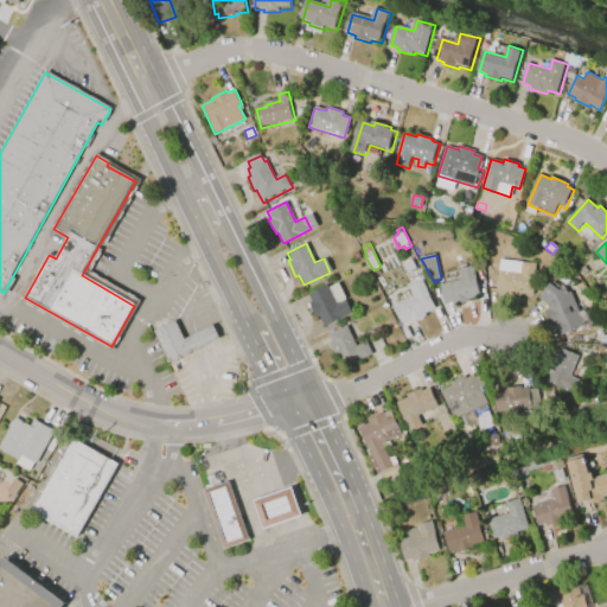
[(499,260),(522,262),(536,263),(532,295),(521,294),(521,298),(504,296),(504,293),(496,292),(497,282),(486,282),(489,262),(499,263),(499,260)]
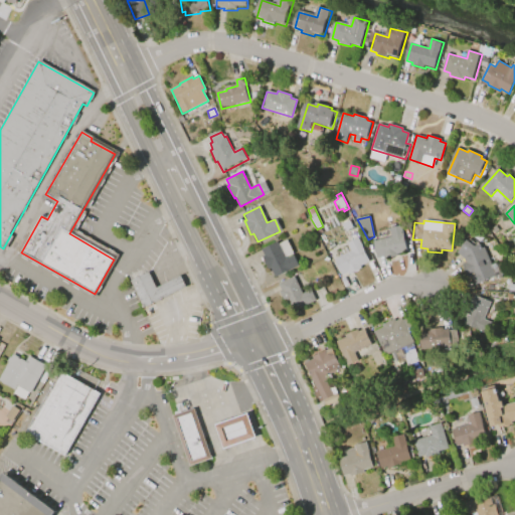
[(374,242),(392,238),(390,229),(402,226),(408,252),(398,254),(399,256),(388,260),(388,258),(378,260),(374,242)]
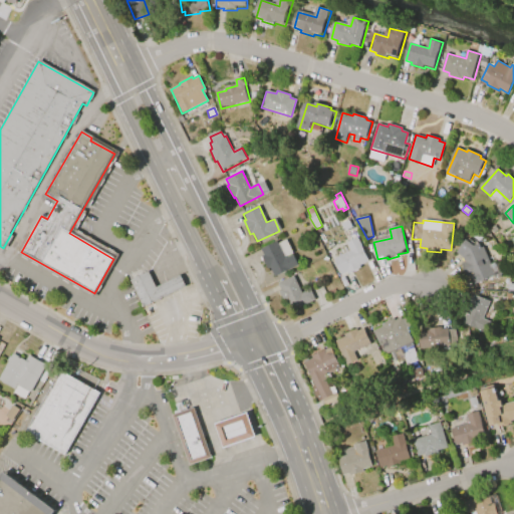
[(359,238),(370,262),(342,276),(335,260),(351,252),(347,244),(359,238)]
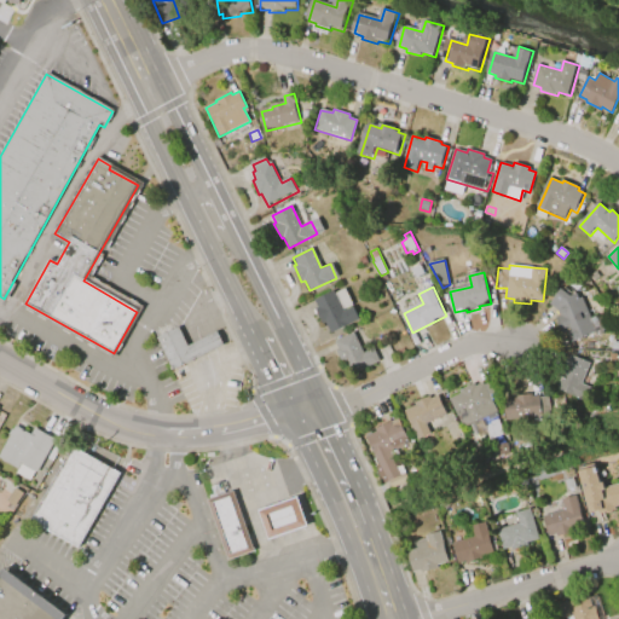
[(359,319),(330,333),(325,323),(323,323),(316,307),(317,307),(314,300),(333,290),(334,294),(345,288),(353,305),(342,310),(342,311),(353,306),(359,319)]
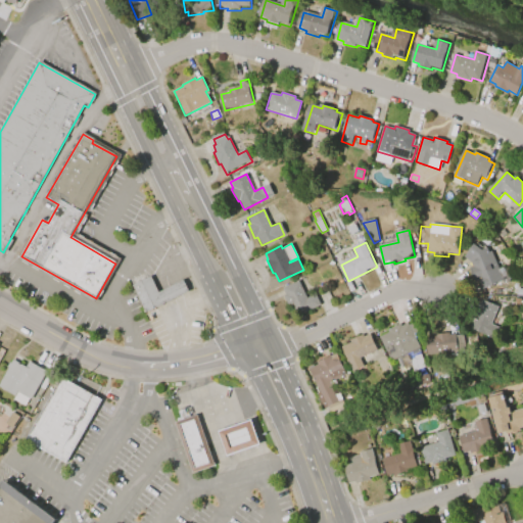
[(504,281),(481,290),(478,281),(474,282),(469,269),(472,267),(470,263),(464,257),(473,243),(481,249),(486,248),(488,252),(491,251),(504,281)]
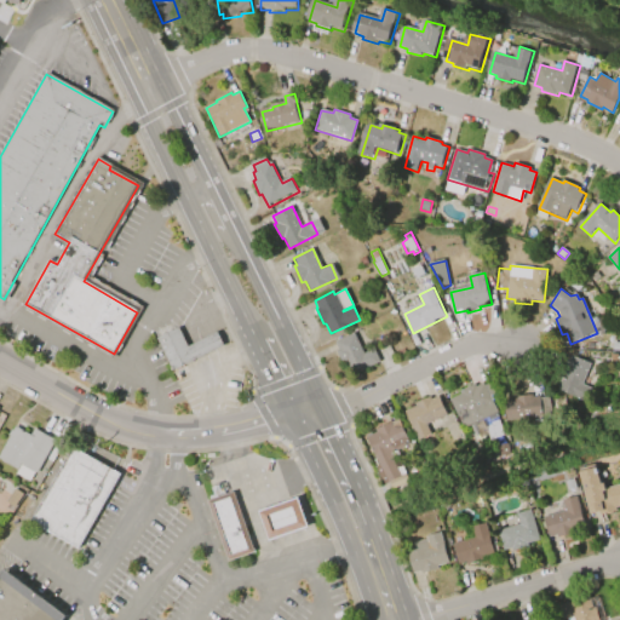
[(156,340),(179,329),(188,349),(200,343),(218,336),(224,349),(206,357),(171,373),(156,340)]
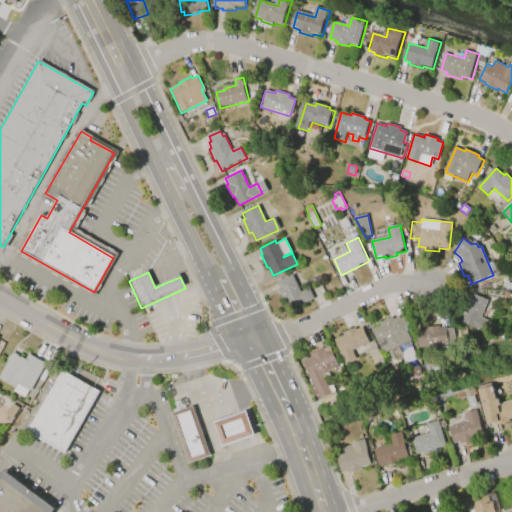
[(292,274),(301,291),(308,287),(314,298),(291,309),(287,301),(284,302),(278,288),(280,287),(277,281),(292,274)]
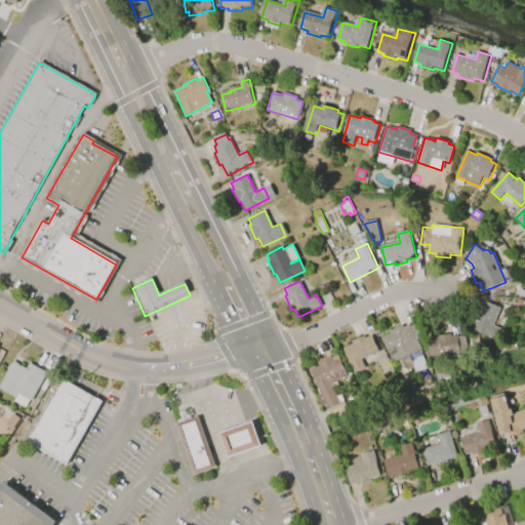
[(501,308),(494,326),(502,330),(497,341),(473,331),(477,321),(475,320),(480,307),(483,308),(485,301),(501,308)]
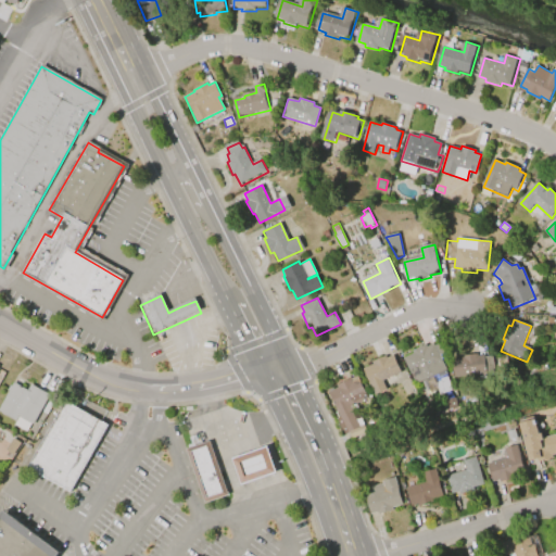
[(418,384),(405,358),(414,354),(413,351),(428,343),(429,345),(436,342),(437,344),(447,339),(455,353),(442,361),(447,370),(446,370),(447,374),(441,377),(439,374),(418,384)]
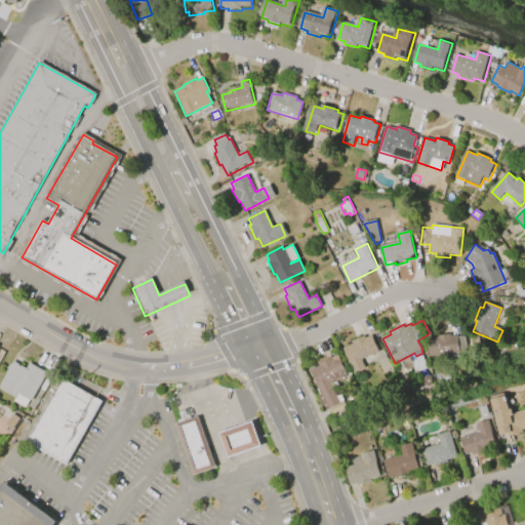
[(353,370),(342,346),(352,341),(351,339),(364,333),(365,335),(372,332),(382,357),(376,359),(375,358),(364,363),(365,365),(353,370)]
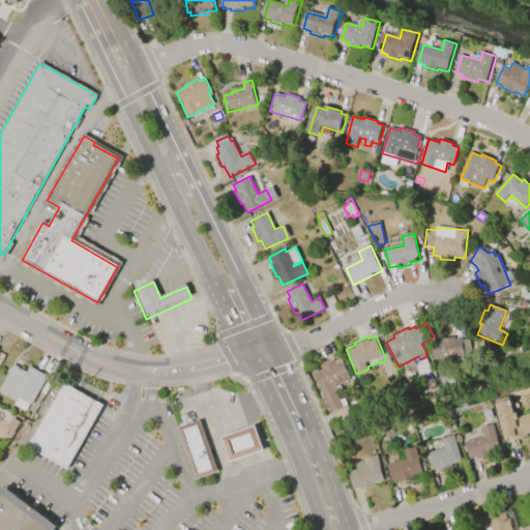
[(470,355),(432,360),(430,343),(440,342),(440,339),(454,337),(454,340),(460,339),(460,340),(468,340),(470,355)]
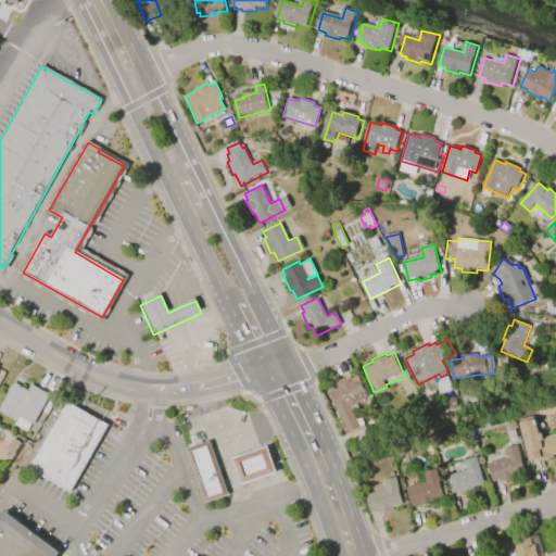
[(343,432),(336,416),(339,415),(328,390),(336,386),(335,383),(356,374),(367,396),(352,403),(354,407),(352,408),(359,425),(363,422),(366,430),(351,437),(349,430),(343,432)]
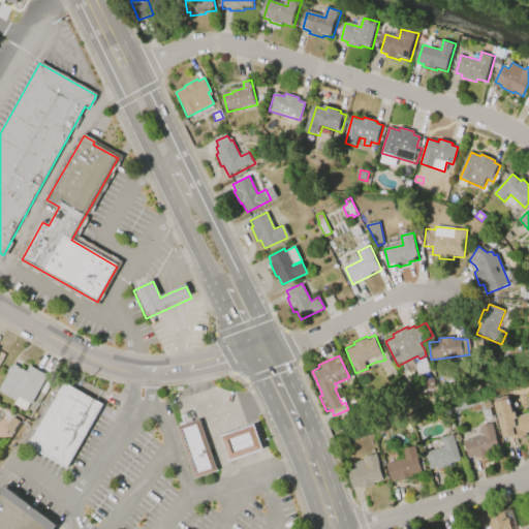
[(50,377),(33,406),(32,405),(28,413),(16,407),(18,403),(0,393),(10,374),(9,373),(11,369),(13,369),(16,366),(28,373),(32,367),(50,377)]
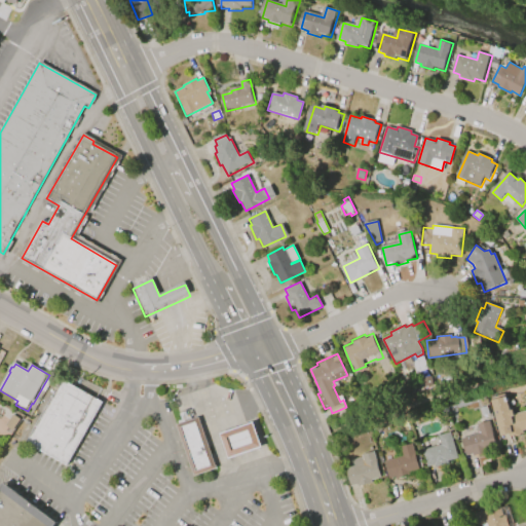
[(105,405),(70,468),(32,447),(68,384),(105,405)]
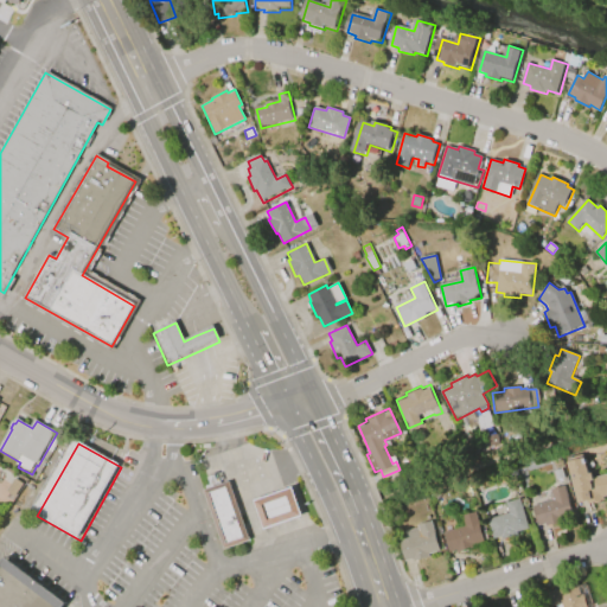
[(580,506),(569,464),(583,460),(585,467),(588,466),(590,475),(593,474),(595,483),(606,479),(606,502),(604,503),(605,505),(588,510),(587,504),(580,506)]
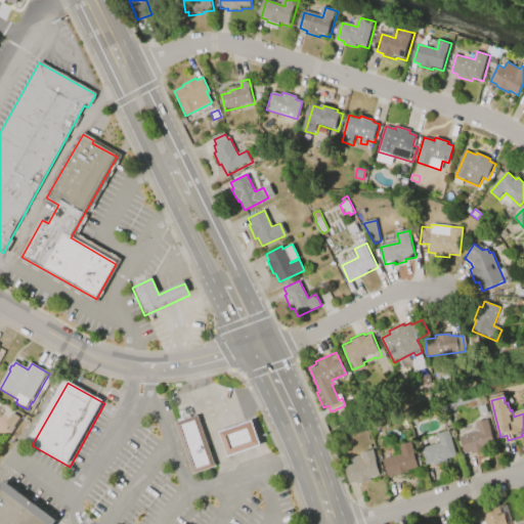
[(482,417),(479,407),(486,405),(489,415),(482,417)]
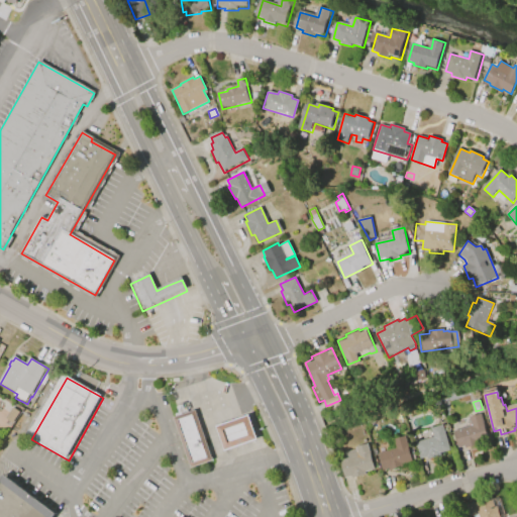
[(7,420),(15,409),(22,414),(14,425),(7,420)]
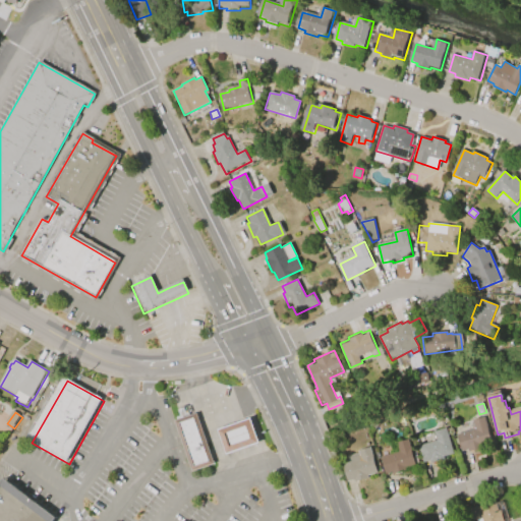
[(192,473),(175,421),(197,414),(215,465),(192,473)]
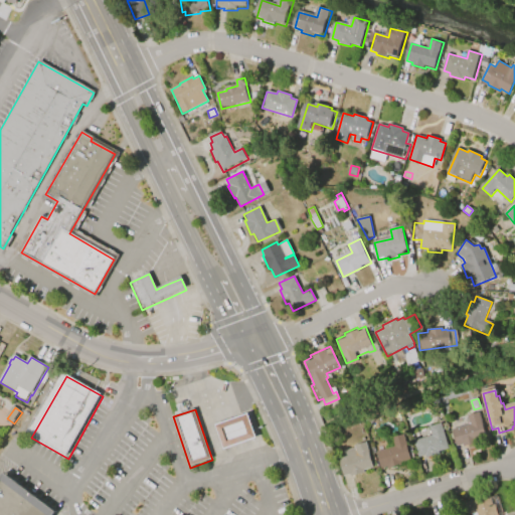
[(480,412),(488,439),(478,442),(478,444),(465,448),(464,446),(458,447),(453,431),(471,425),(468,416),(480,412)]
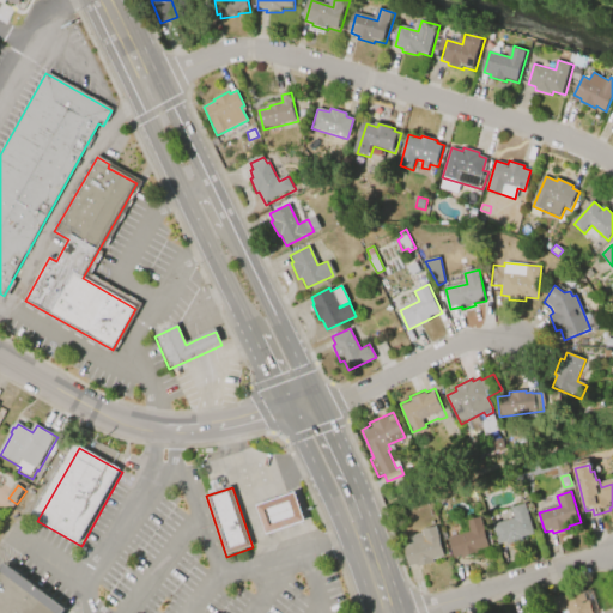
[(304,522),(295,492),(256,505),(265,534),(304,522)]
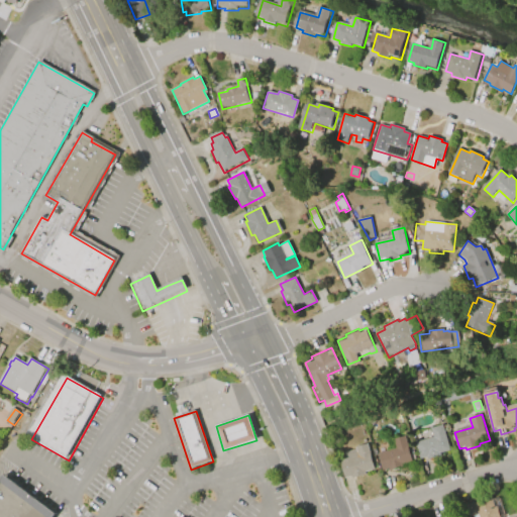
[(444,426),(452,452),(442,455),(443,456),(429,460),(428,458),(422,460),(417,443),(435,438),(433,429),(444,426)]
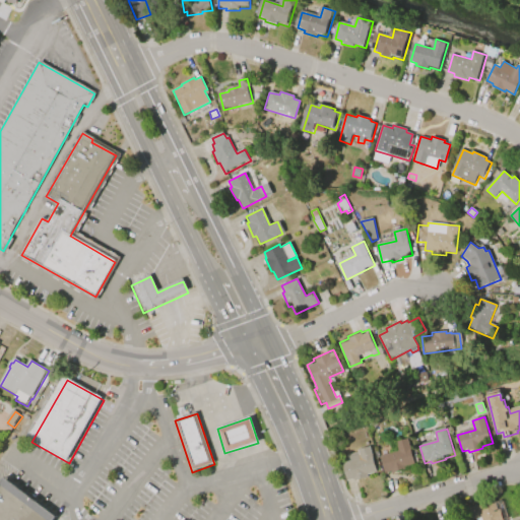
[(386,474),(381,457),(398,452),(396,443),(405,440),(409,451),(410,450),(415,465),(405,468),(406,471),(392,475),(392,472),(386,474)]
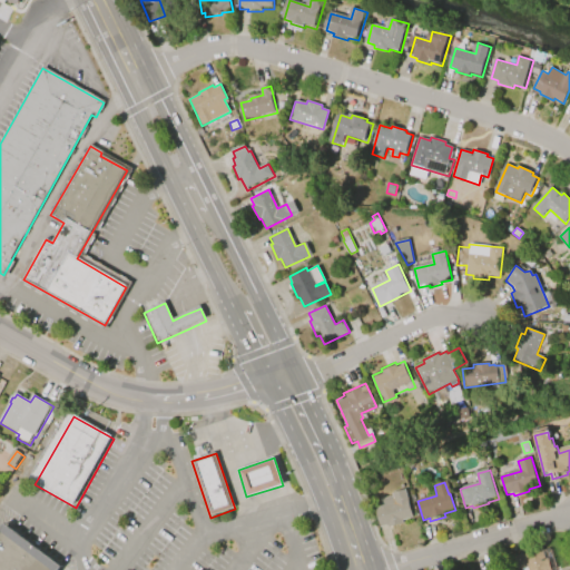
[(382,529),(376,510),(383,508),(381,501),(394,498),(393,493),(405,490),(414,519),(403,522),(404,526),(390,530),(389,527),(382,529)]
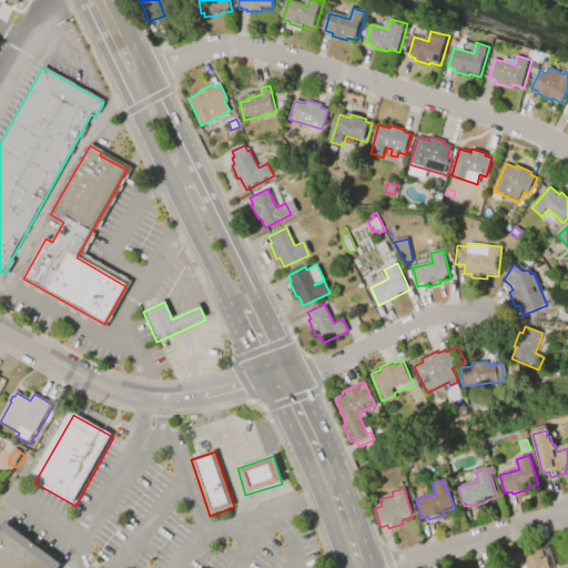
[(0,567),(0,540),(9,526),(63,567),(62,567),(0,567)]
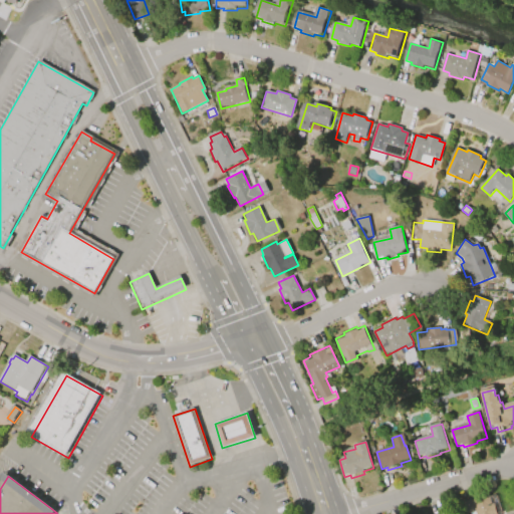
[(478,513),(478,512),(470,513),(467,503),(499,494),(504,513),(478,513)]
